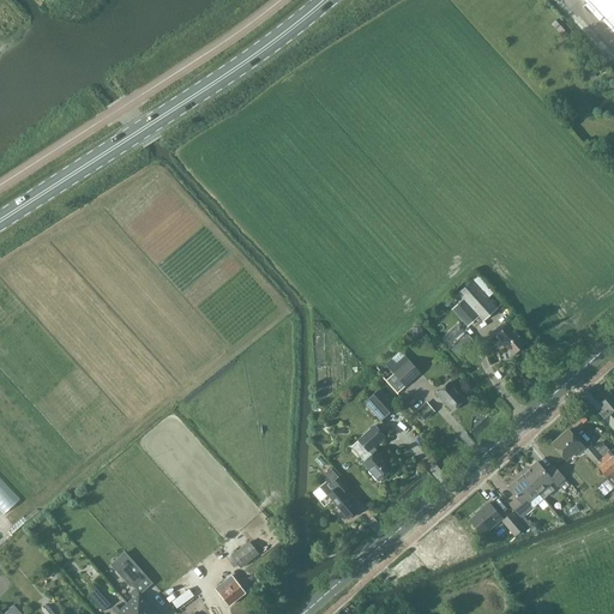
[(613,0),(587,0),(613,29),(613,0)]
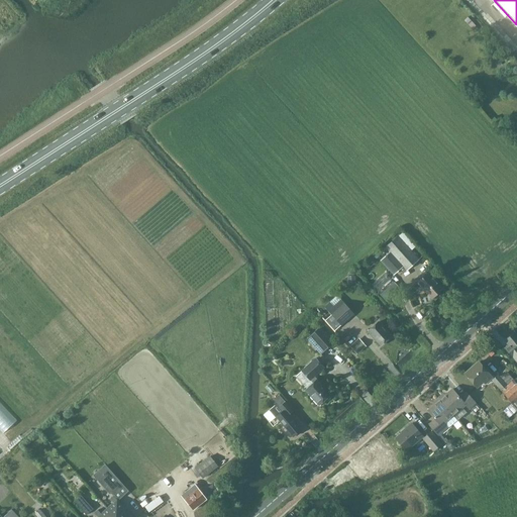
[(497,67),(505,59),(499,53),(491,60),(497,67)]
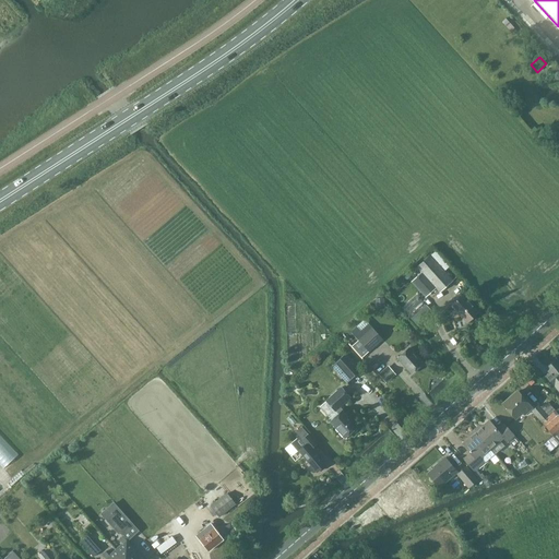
[(440,293),(453,281),(431,256),(418,268),(423,272),(414,281),(426,295),(436,286),(440,293)]
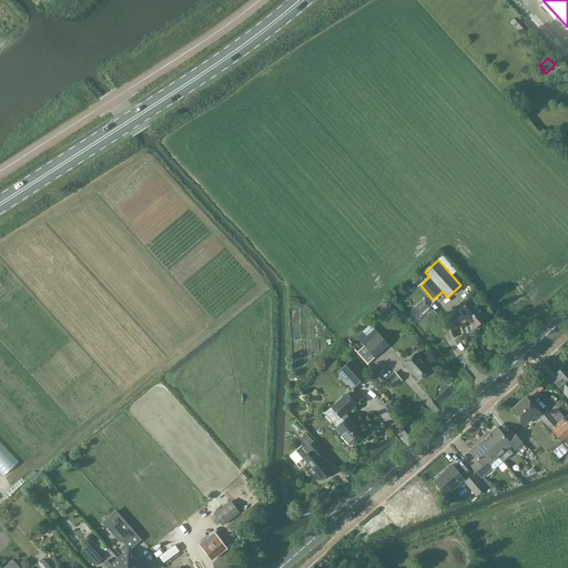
[(487,317),(479,308),(470,300),(459,310),(475,328),(487,317)]
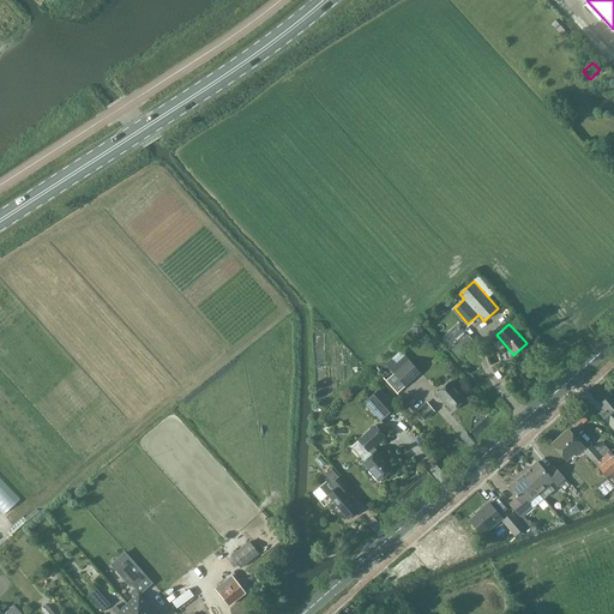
[(423,336),(423,327),(422,326),(411,327),(413,337),(423,336)]
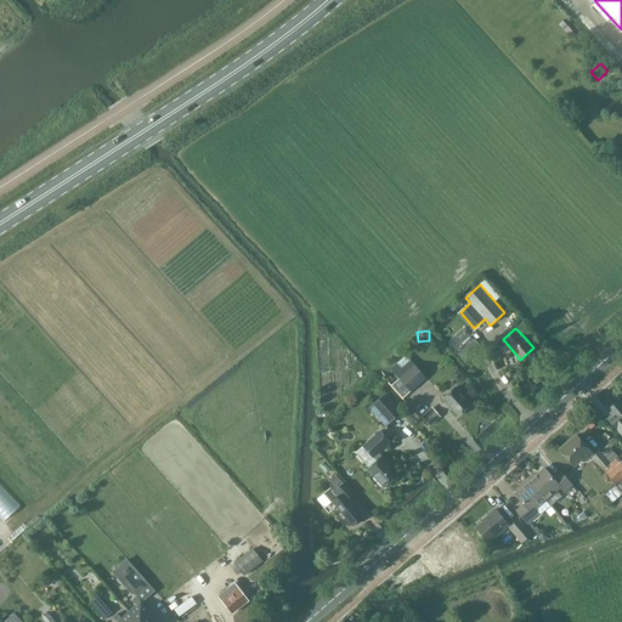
[(457,354),(464,348),(470,355),(478,349),(475,346),(480,343),(475,338),(471,341),(462,331),(447,343),(457,354)]
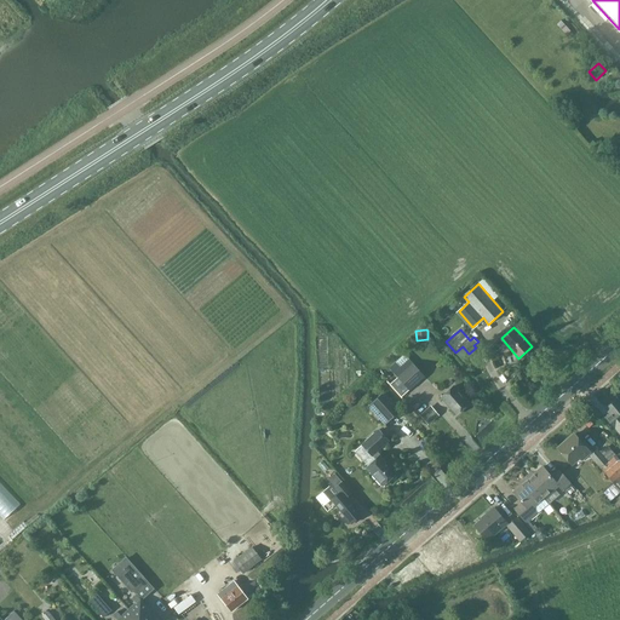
[(396,362),(389,368),(397,378),(409,390),(424,377),(412,365),(408,360),(400,367),(396,362)]
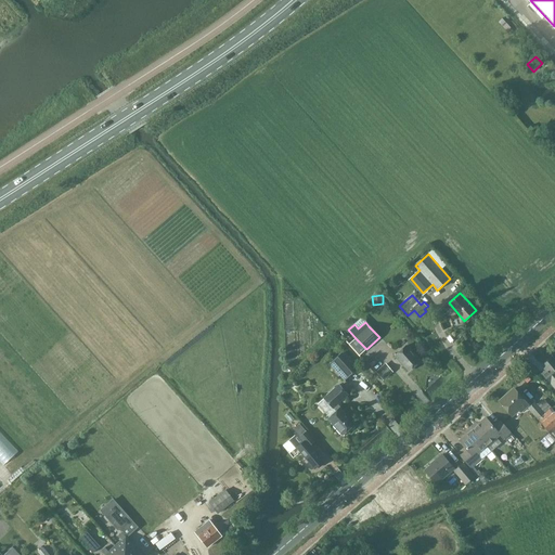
[(407,346),(395,356),(409,372),(421,361),(407,346)]
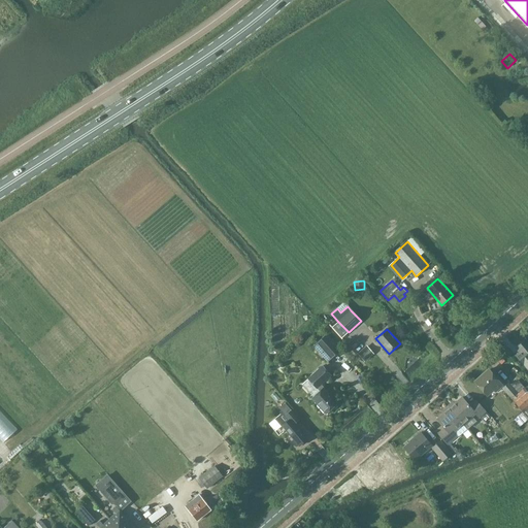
[(325,337),(315,347),(328,362),(338,353),(325,337)]
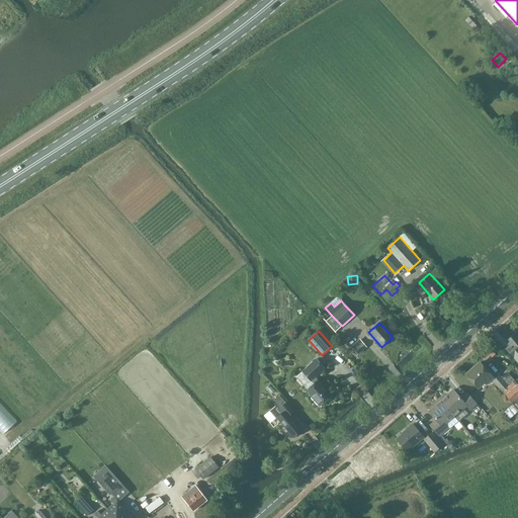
[(509,345),(505,349),(517,363),(517,362),(517,336),(515,333),(505,341),(509,345)]
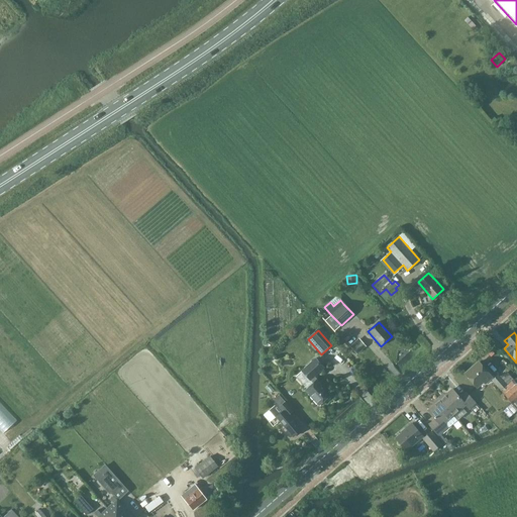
[(358,338),(349,346),(356,354),(366,346),(358,338)]
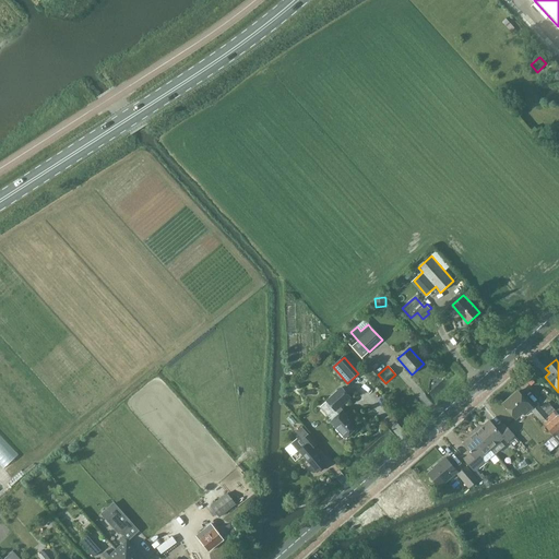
[(319,408),(329,419),(326,420),(344,440),(346,439),(347,440),(358,430),(356,429),(358,428),(341,408),(352,400),(342,389),(319,408)]
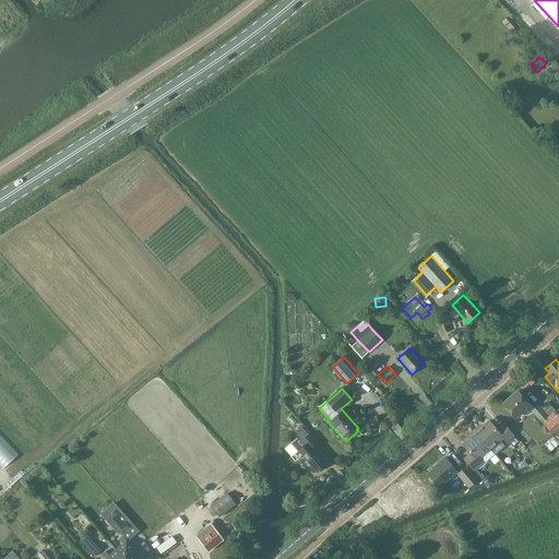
[(502,405),(515,419),(522,413),(524,415),(532,408),(518,392),(502,405)]
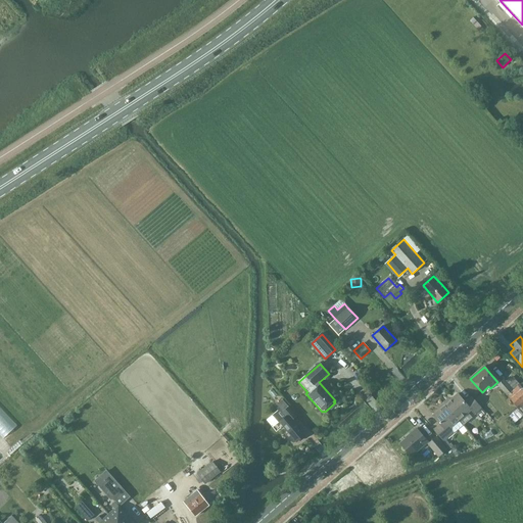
[(518,408),(510,415),(509,417),(514,423),(516,421),(522,414),(522,381),(520,384),(513,377),(507,382),(504,379),(497,385),(518,408)]
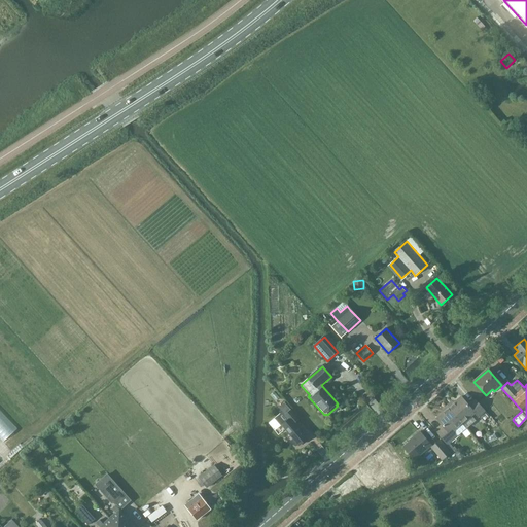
[(460,396),(449,408),(465,427),(485,411),(476,400),(475,400),(468,406),(460,396)]
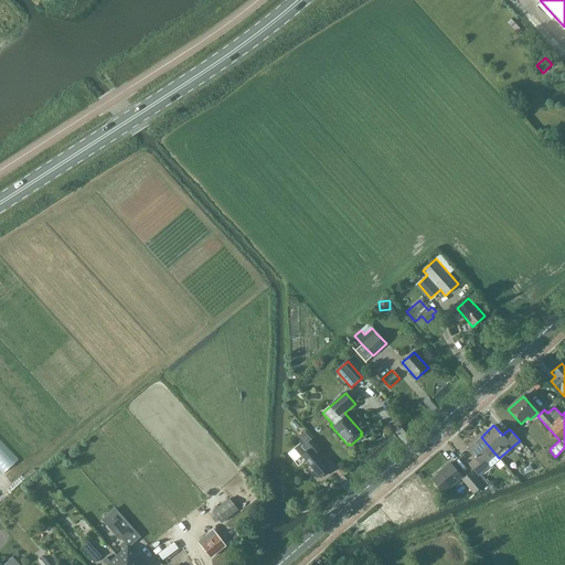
[(320,449),(311,439),(305,432),(297,437),(308,449),(301,455),(313,470),(312,471),(312,473),(316,478),(318,478),(319,477),(320,478),(329,470),(316,454),(320,449)]
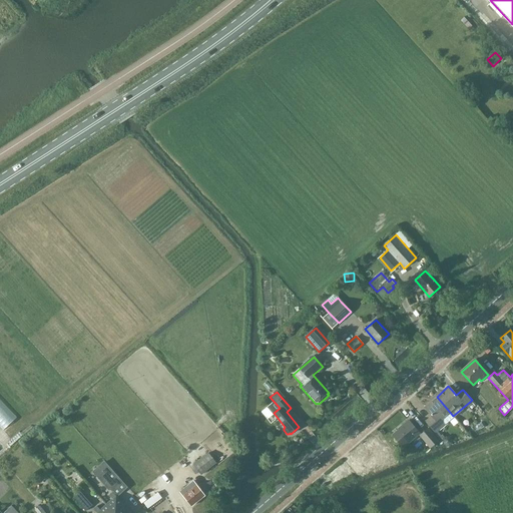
[(426,422),(435,432),(453,416),(437,397),(425,408),(432,416),(426,422)]
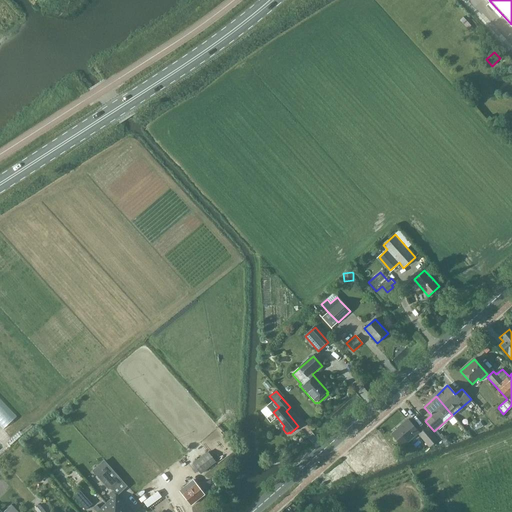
[(418,432),(408,420),(401,426),(402,426),(392,435),(402,446),(418,432)]
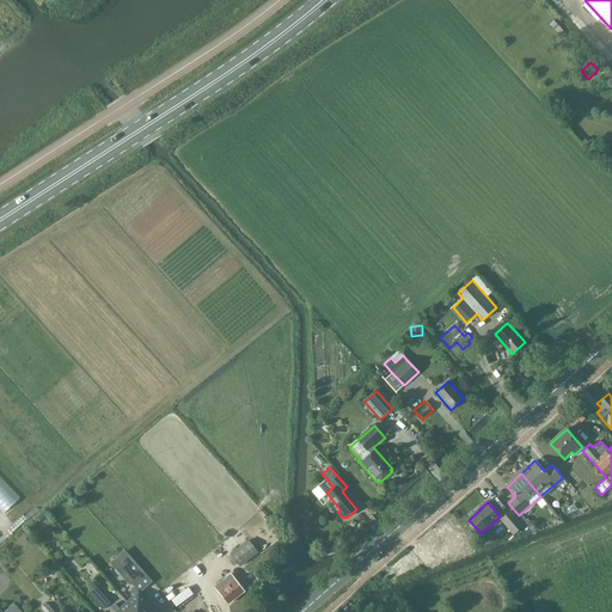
[(501,520),(513,534),(522,525),(510,512),(501,520)]
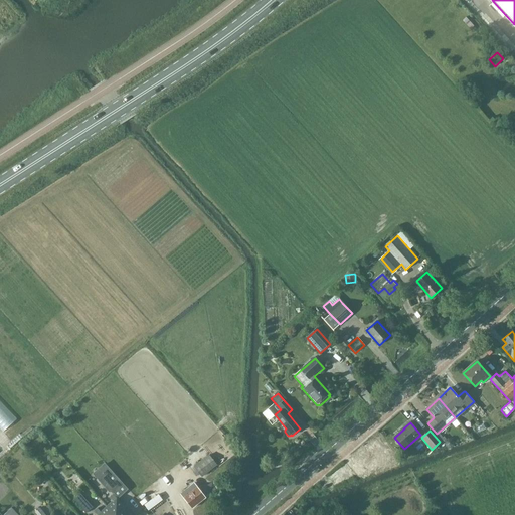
[(449,447),(450,447),(454,445),(454,441),(452,438),(448,438),(445,440),(444,444),(447,447),(449,447)]
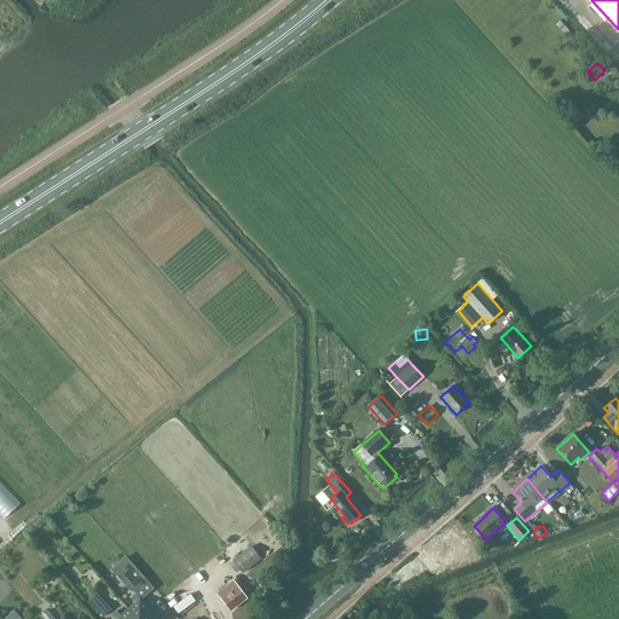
[(451,543),(438,554),(443,559),(456,548),(451,543)]
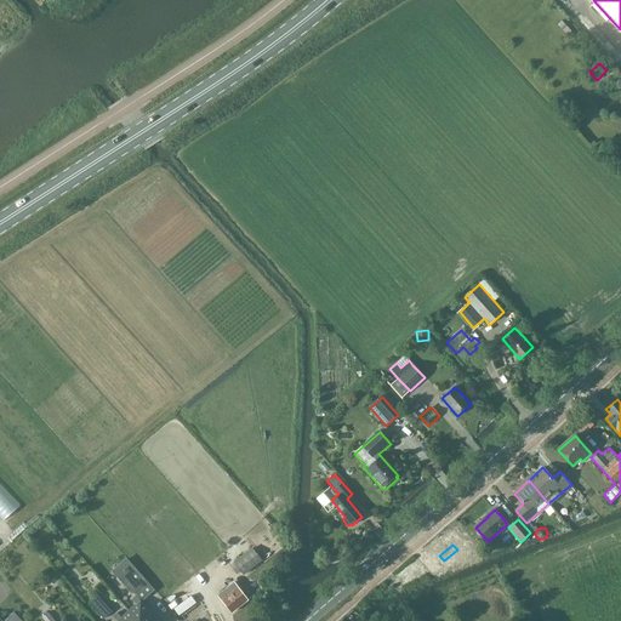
[(261,560),(251,548),(233,563),(243,575),(261,560)]
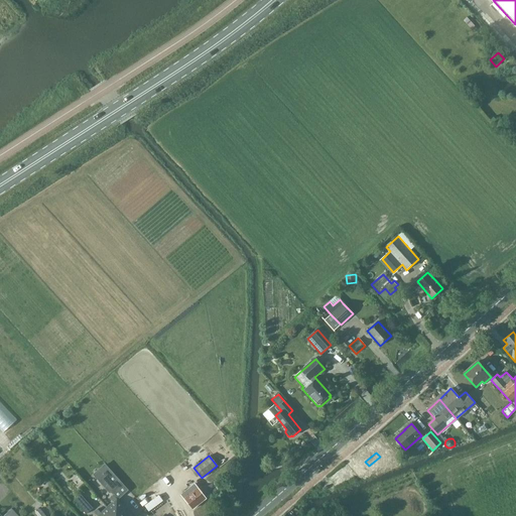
[(104,474),(97,480),(109,493),(116,487),(121,483),(109,469),(104,474)]
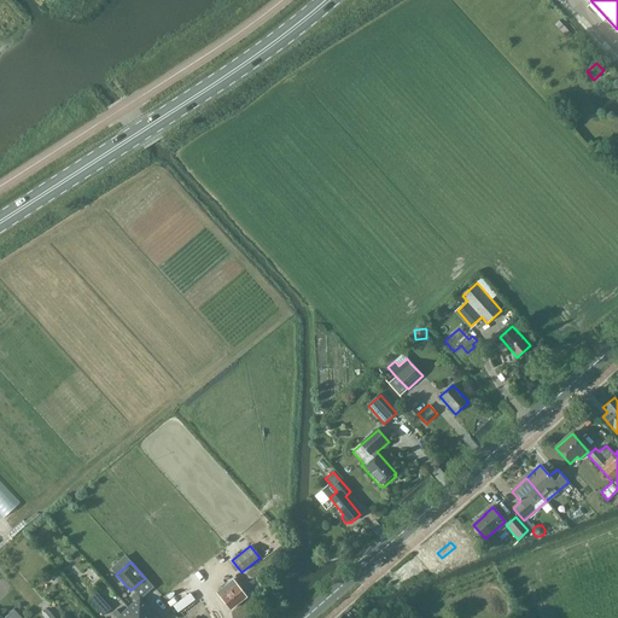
[(255,578),(248,583),(252,592),(260,587),(255,578)]
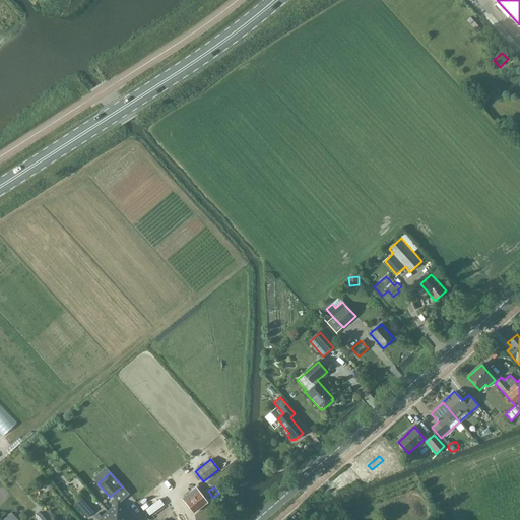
[(189,493),(182,499),(194,513),(204,505),(207,502),(204,499),(198,492),(195,488),(189,493)]
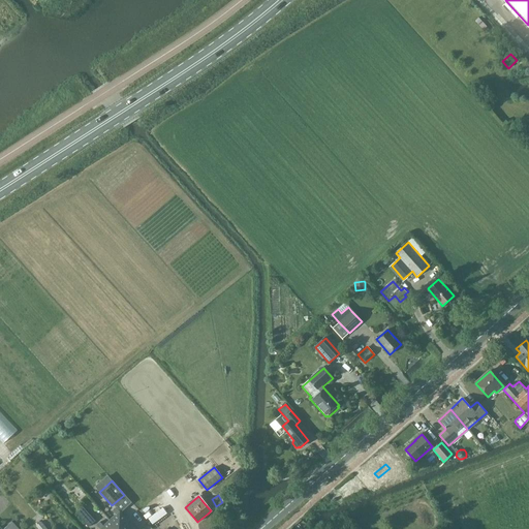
[(75,514),(88,527),(95,521),(83,507),(75,514)]
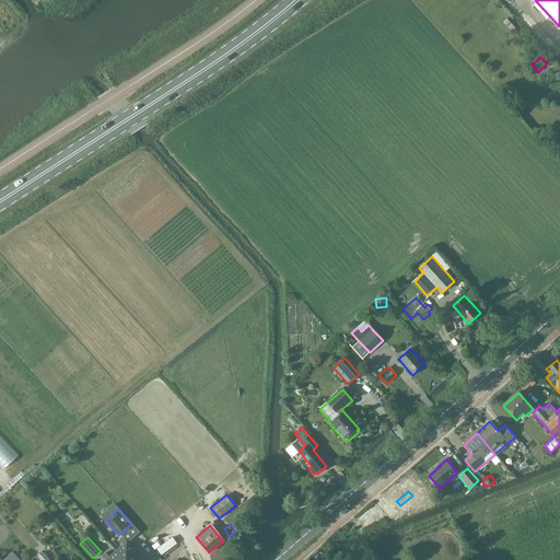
[(123,545),(116,550),(124,559),(143,559),(127,541),(123,537),(119,540),(123,545)]
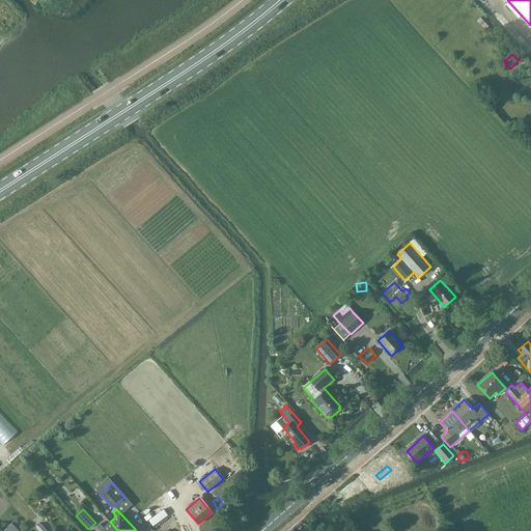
[(117,530),(110,522),(104,528),(101,524),(96,527),(100,530),(117,530)]
